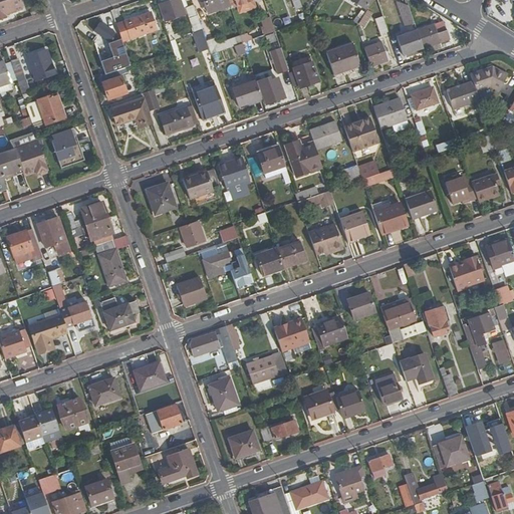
[(16,11),(23,9),(19,0),(0,0),(0,19),(6,17),(6,15),(16,11)]
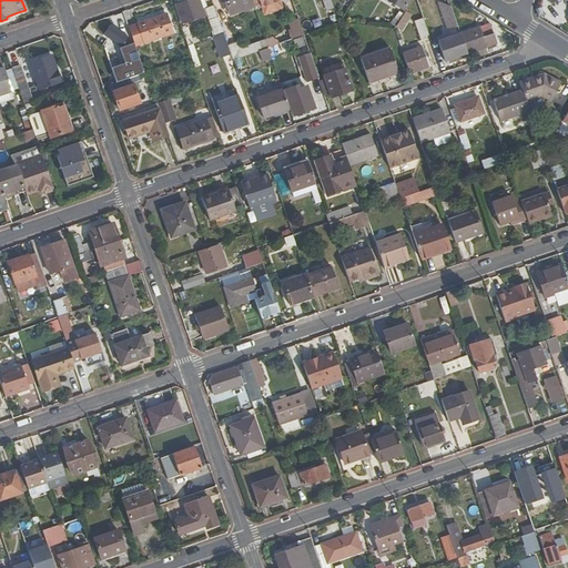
[(202,11),(203,11),(199,0),(188,0),(176,4),(180,12),(202,11)]
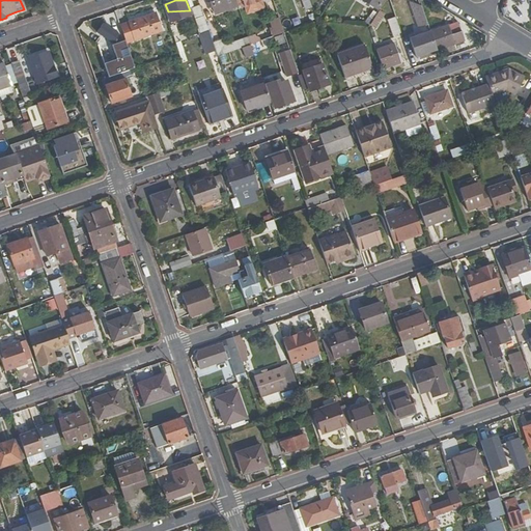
[(212,0),(215,8),(239,7),(235,0),(212,0)]
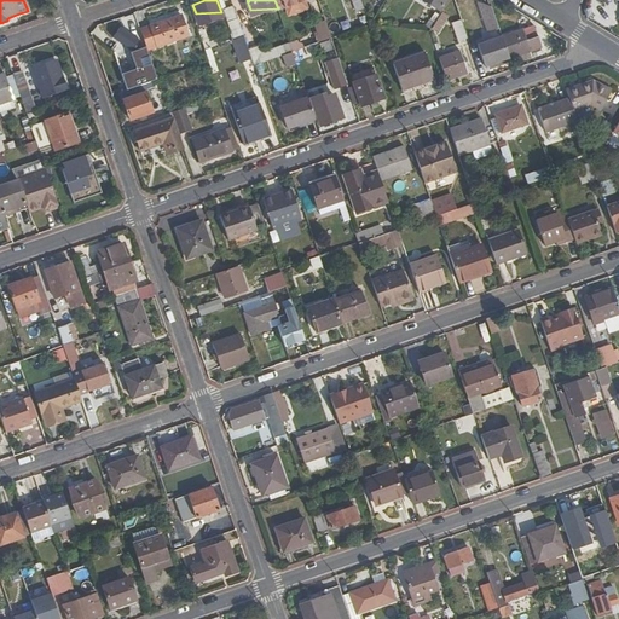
[(446,0),(437,0),(434,0),(431,5),(440,11),(446,0)]
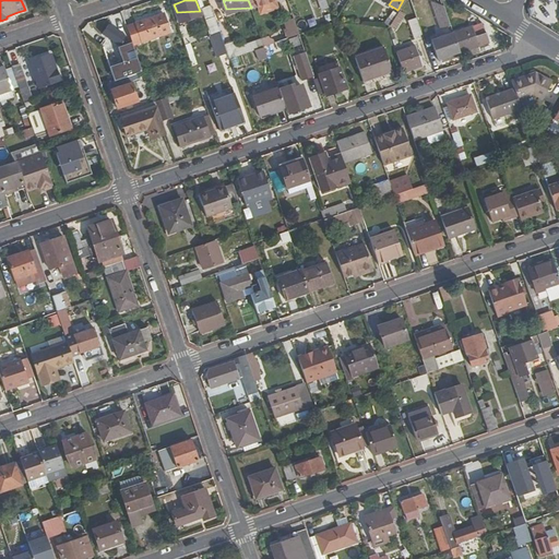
[(435,1),(433,1),(431,1),(440,25),(449,22),(444,9),(442,4),(441,2),(435,1)]
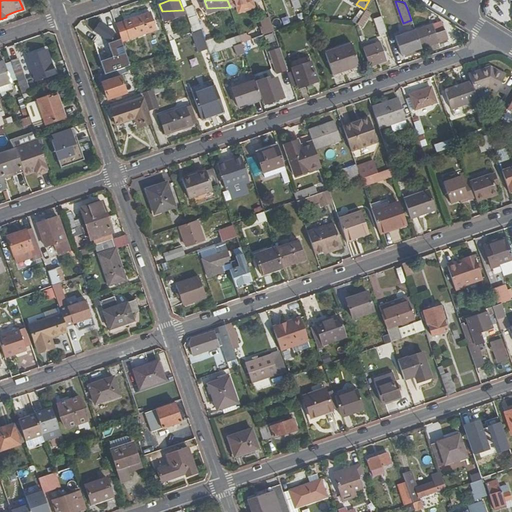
[(407,8),(416,15),(418,12),(409,6),(407,8)]
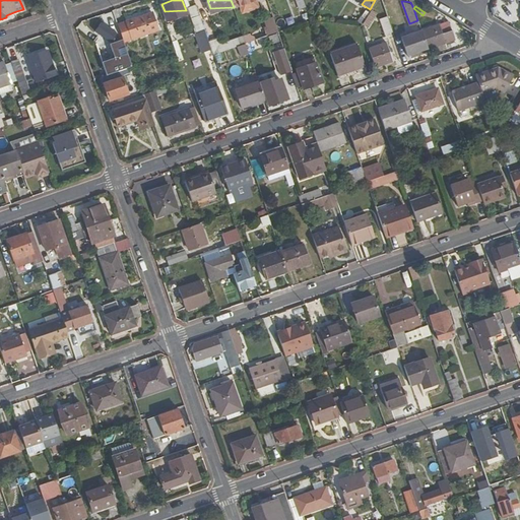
[(233,7),(207,9),(209,16),(233,8),(233,7)]
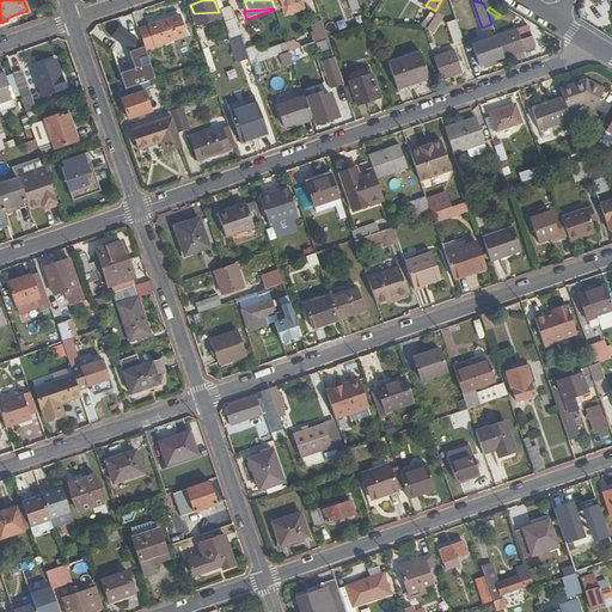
[(232,11),(222,12),(226,22),(234,19),(232,11)]
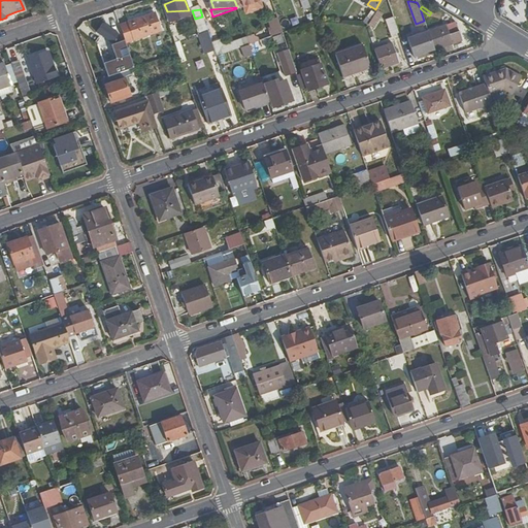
[(167,11),(166,11),(169,22),(190,14),(188,10),(167,11)]
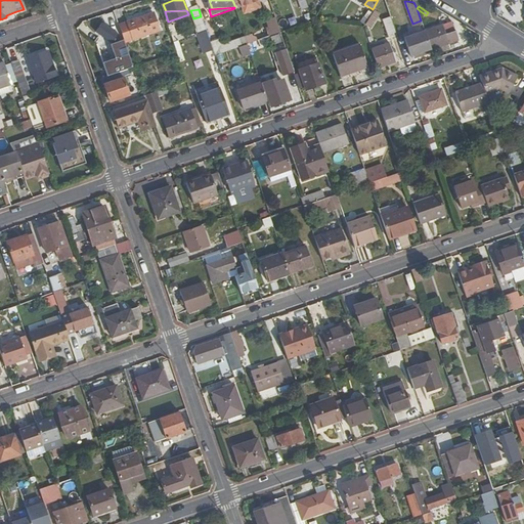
[(367,20),(365,25),(370,29),(379,14),(374,11),(372,14),(367,20)]
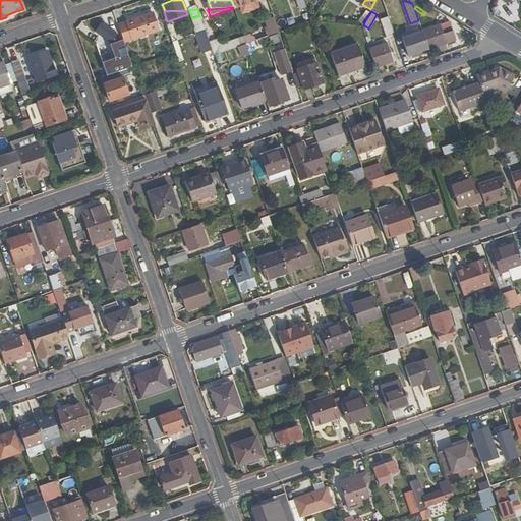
[(153,14),(120,25),(126,43),(158,32),(153,14)]
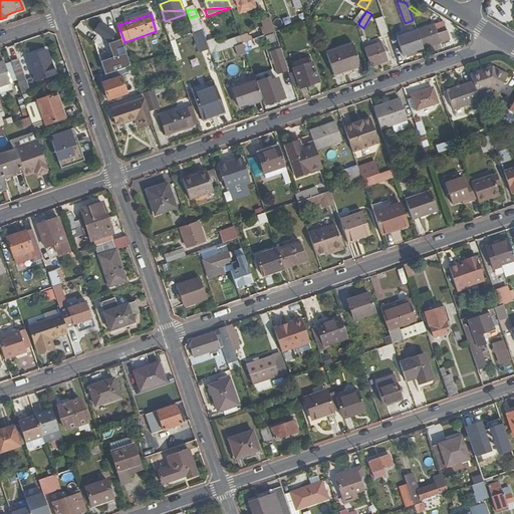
[(190,18),(195,33),(202,30),(197,16),(190,18)]
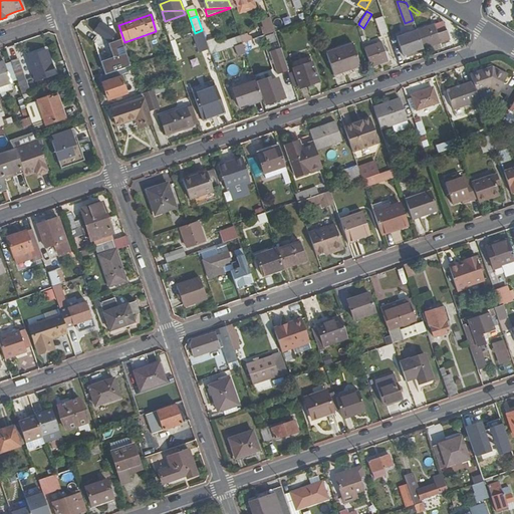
[(388,33),(382,18),(375,21),(380,35),(388,33)]
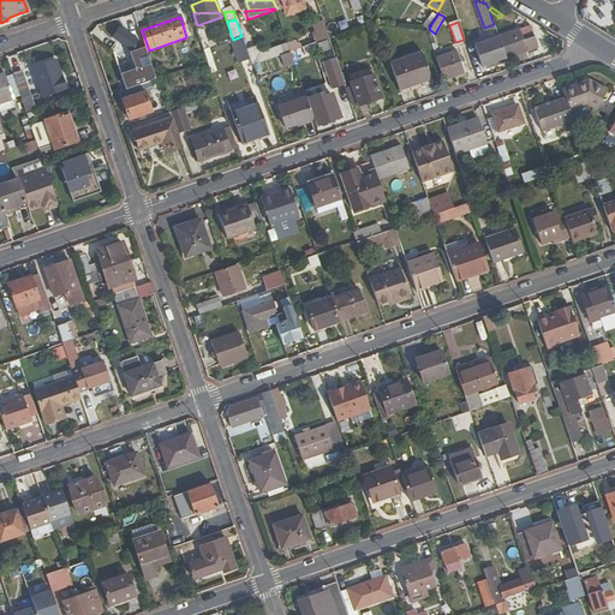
[(106,51),(124,63),(131,51),(130,49),(137,40),(118,28),(111,37),(113,39),(106,51)]
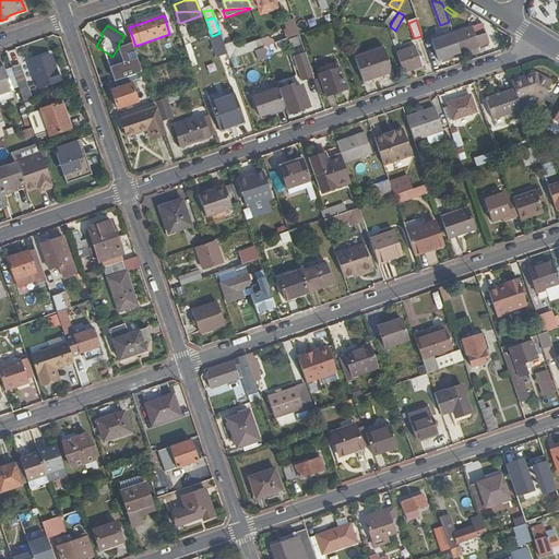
[(129,27),(126,28),(131,43),(132,47),(135,46),(129,27)]
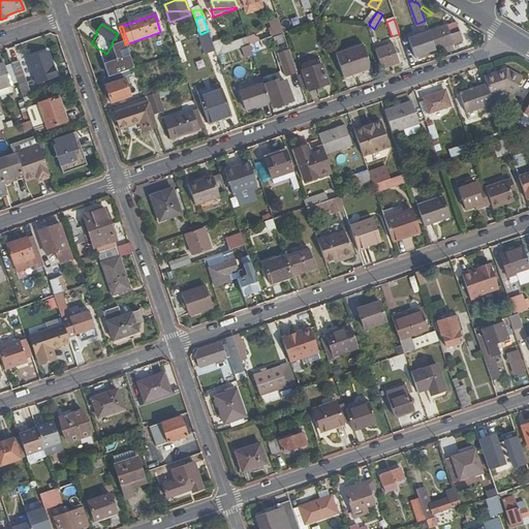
[(446,27),(429,33),(435,51),(463,40),(460,32),(456,34),(455,29),(449,26),(446,27)]
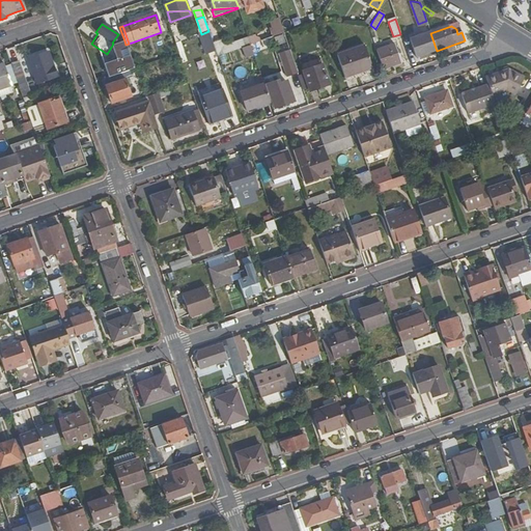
[(275,34),(272,28),(253,34),(255,42),(275,34)]
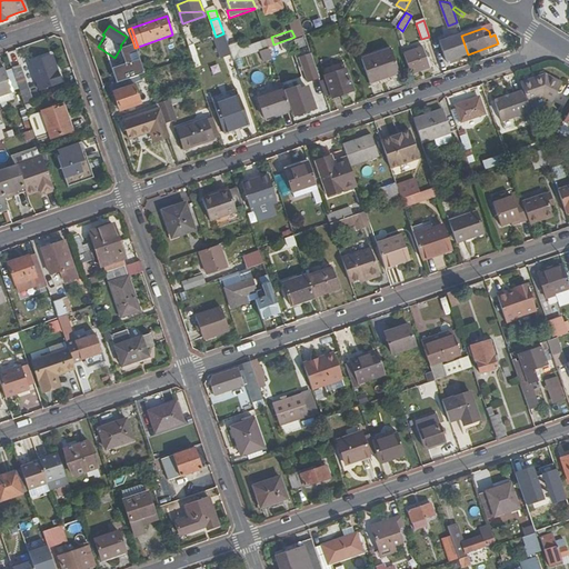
[(216,37),(215,37),(222,58),(231,55),(228,46),(223,33),(216,37)]
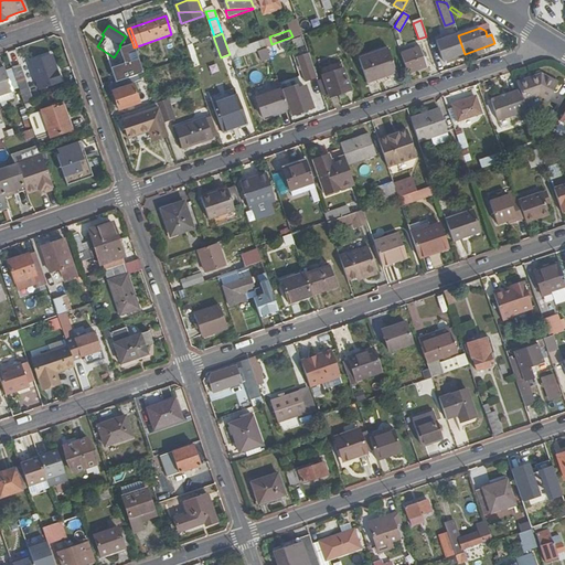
[(465,54),(458,35),(439,41),(446,60),(465,54)]
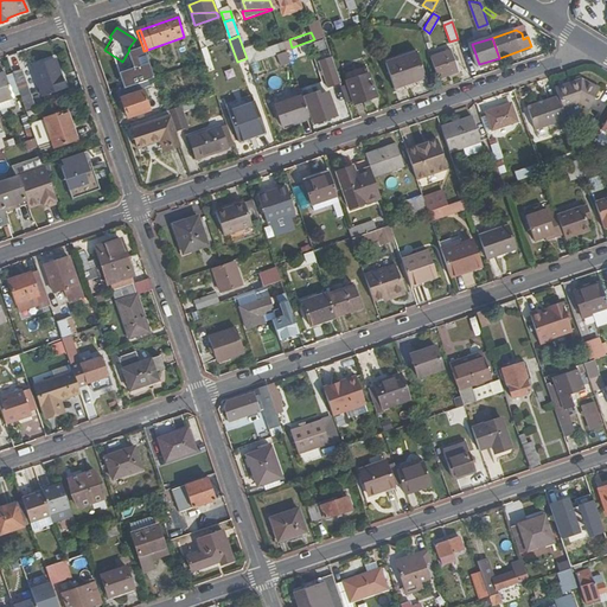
[(286,51),(283,43),(276,45),(279,53),(286,51)]
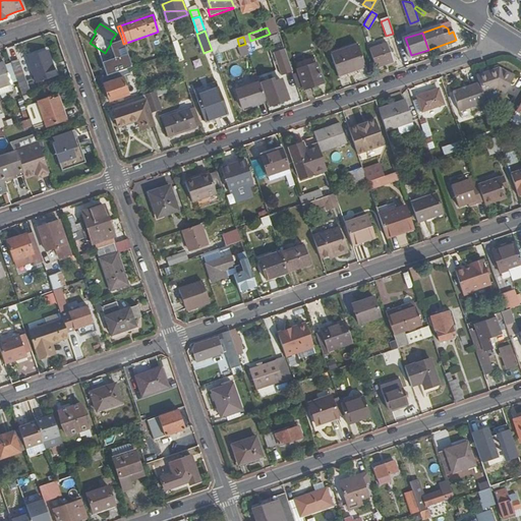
[(411,55),(405,38),(402,39),(408,56),(411,55)]
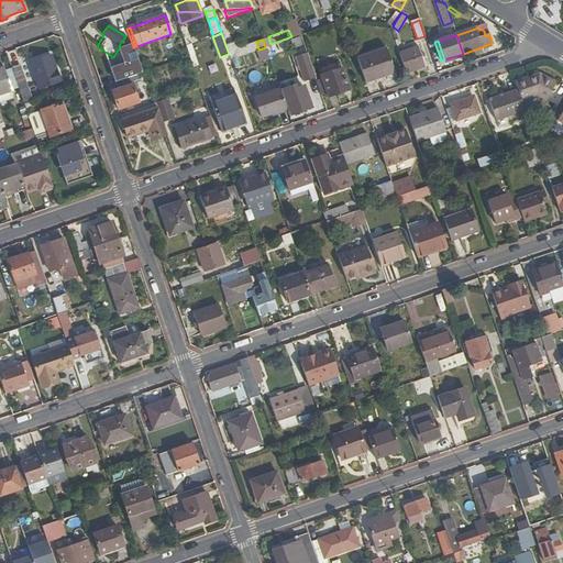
[(225,45),(229,54),(230,59),(258,50),(256,42),(236,48),(234,42),(225,45)]
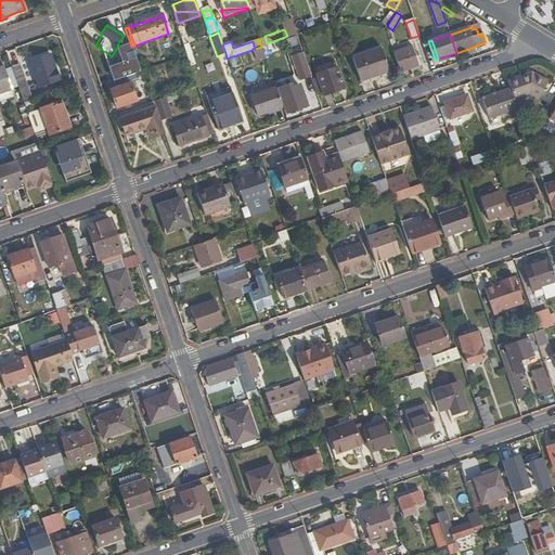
[(131,47),(130,42),(118,46),(124,61),(111,65),(115,79),(128,76),(139,72),(131,47)]
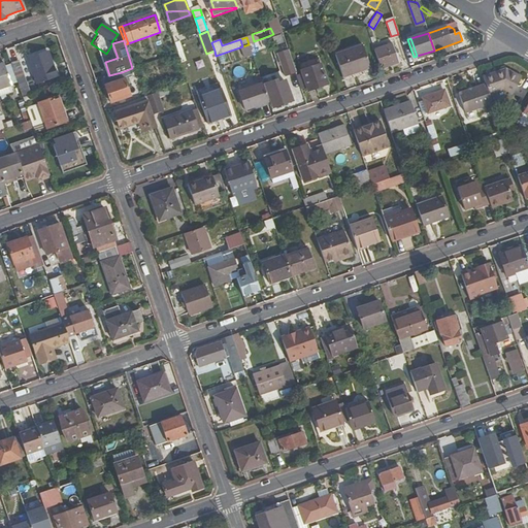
[(392,44),(374,51),(381,68),(398,62),(392,44)]
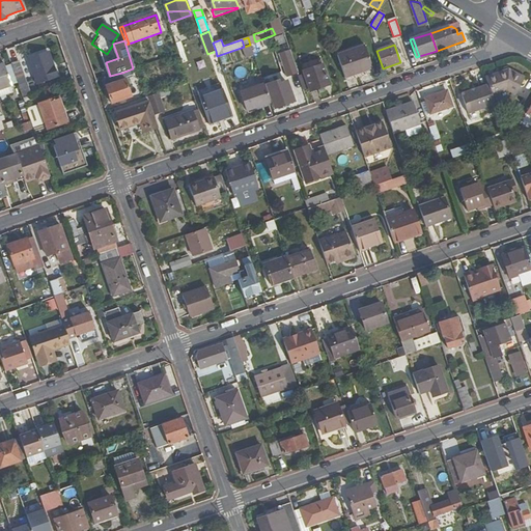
[(245,58),(253,56),(251,46),(242,48),(245,58)]
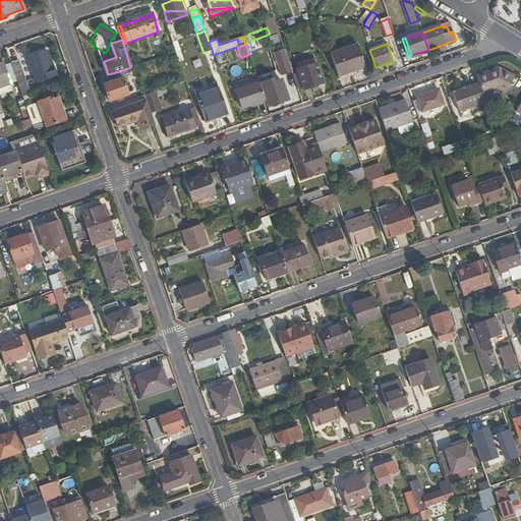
[(339,75),(350,72),(349,70),(365,64),(358,46),(332,54),(339,75)]
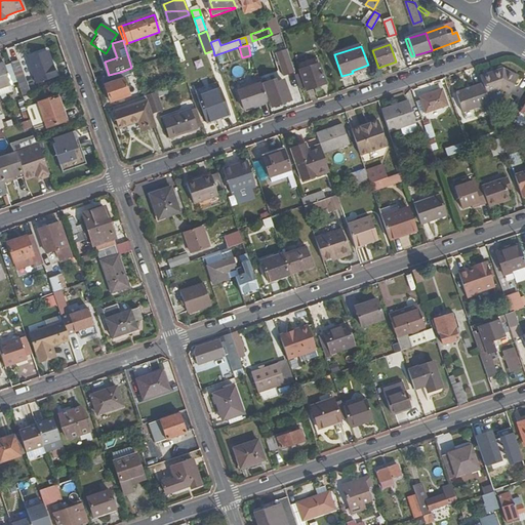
[(47,50),(27,57),(36,83),(56,76),(47,50)]
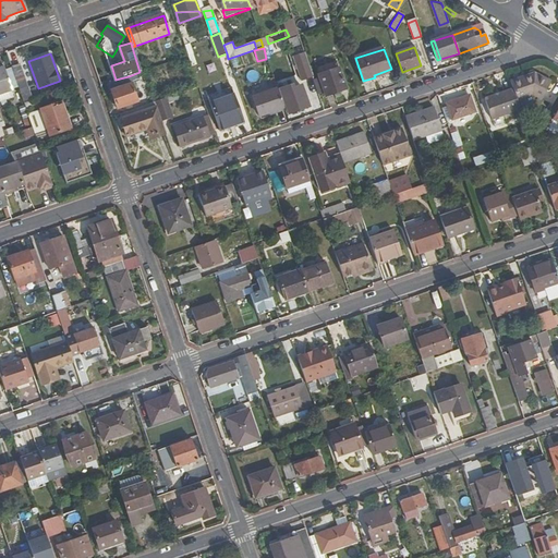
[(312,75),(306,60),(296,63),(301,79),(312,75)]
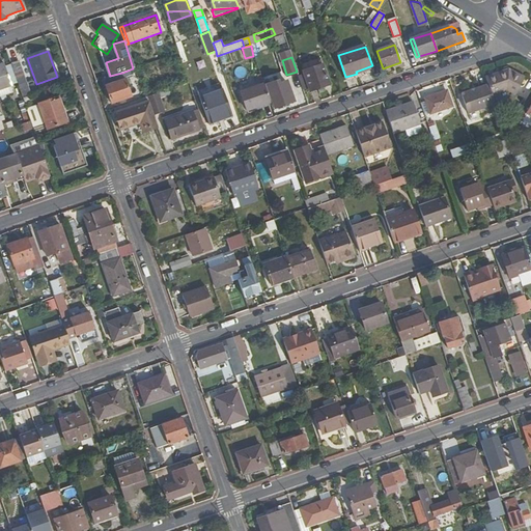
[(18,82),(22,96),(30,93),(19,60),(10,63),(18,82)]
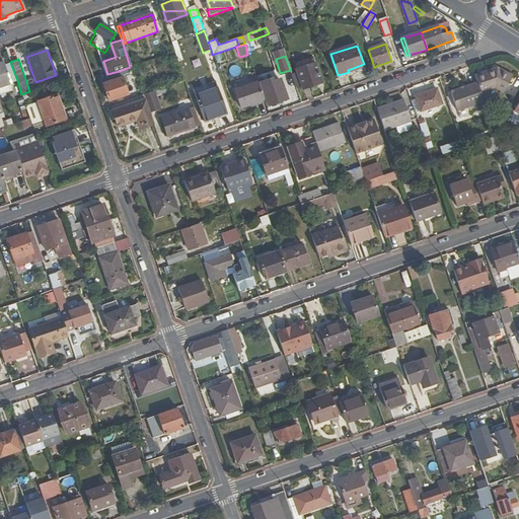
[(0,94),(13,90),(11,82),(5,64),(4,62),(0,63),(0,94)]
